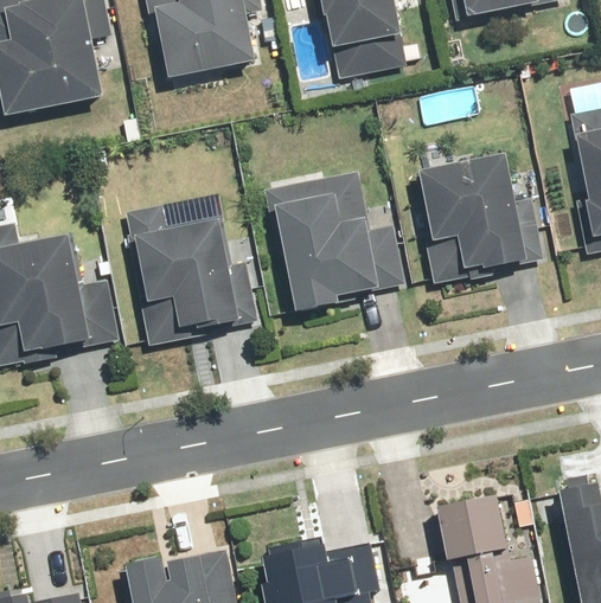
[(0,0),(0,116),(103,98),(93,43),(115,39),(107,0),(0,0)]
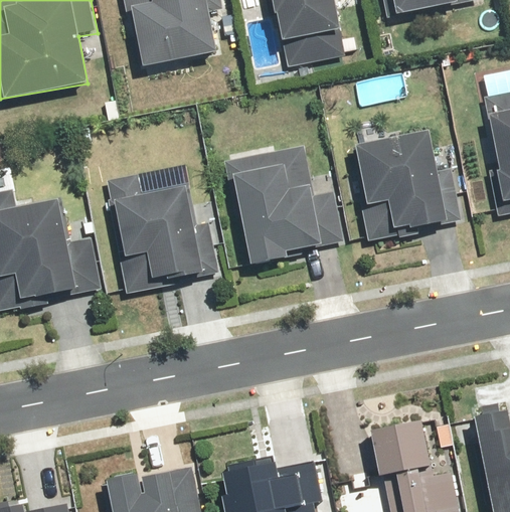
[(126,0),(138,67),(214,54),(207,10),(227,6),(226,0),(126,0)]
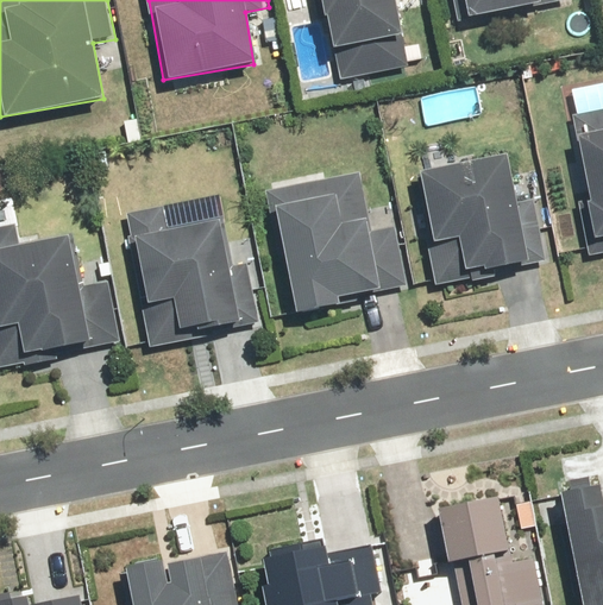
[(321,0),(339,80),(412,63),(399,0),(321,0)]
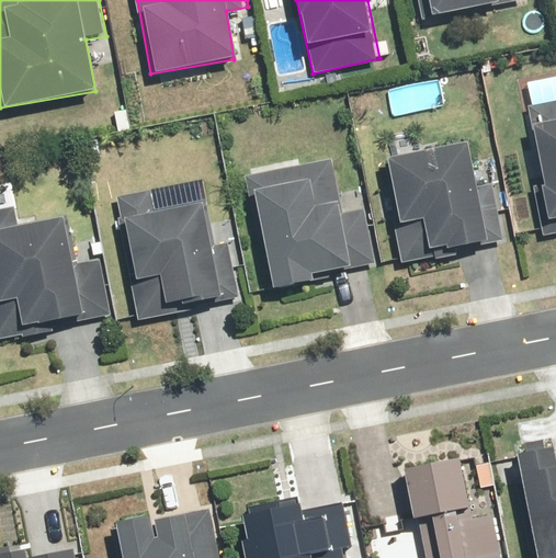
[(427,0),(431,16),(495,0),(427,0)]
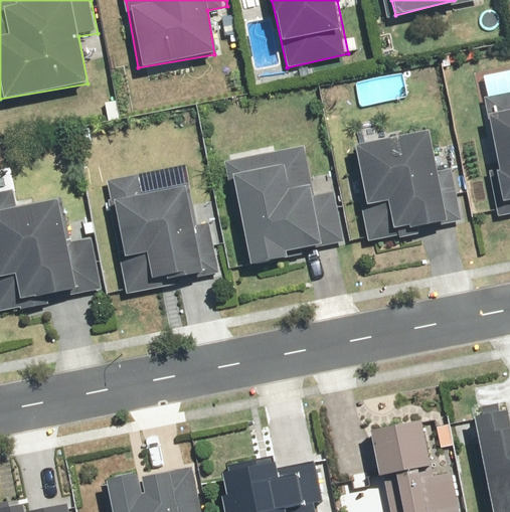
[(509,68),(484,71),(501,201),(509,199),(509,68)]
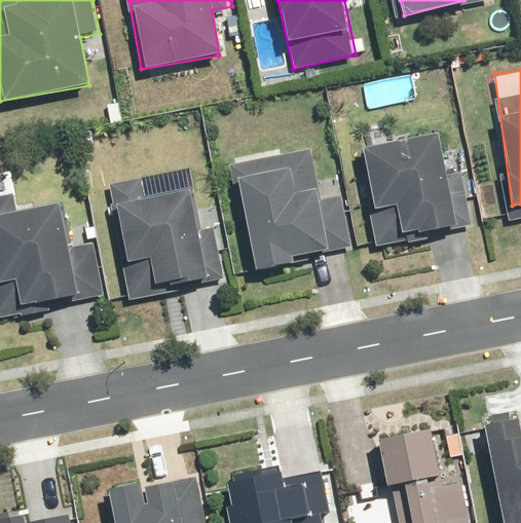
[(369,143),(360,144),(378,248),(477,229),(467,174),(445,178),(438,133),(403,139),(399,116),(366,122),(369,143)]
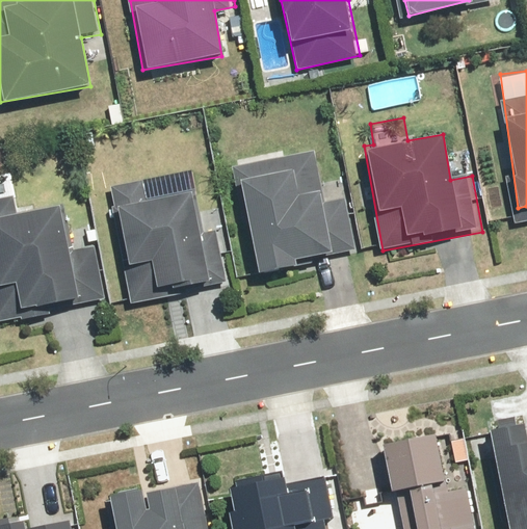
[(317,151),(238,166),(258,273),(299,265),(297,258),(357,246),(347,195),(325,200),(317,151)]
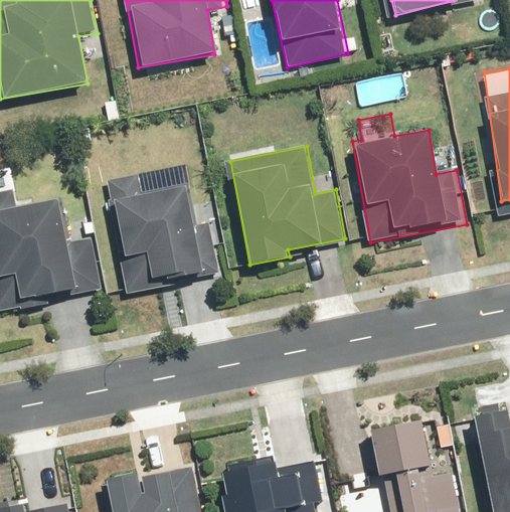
[(144,168),(108,175),(129,290),(225,274),(215,219),(199,221),(192,181),(148,189),(144,168)]
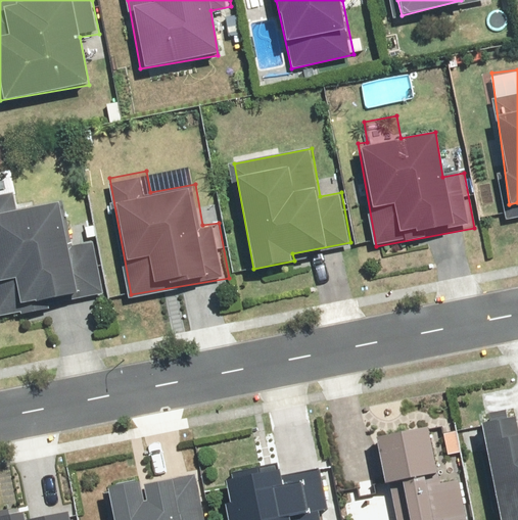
[(19,188),(0,191),(0,316),(105,294),(94,238),(67,243),(58,198),(24,204),(19,188)]
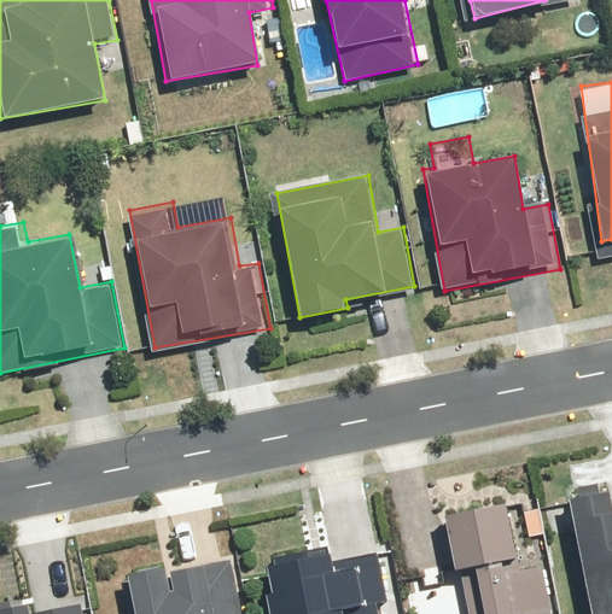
[(611,491),(582,498),(605,613),(611,613),(611,491)]
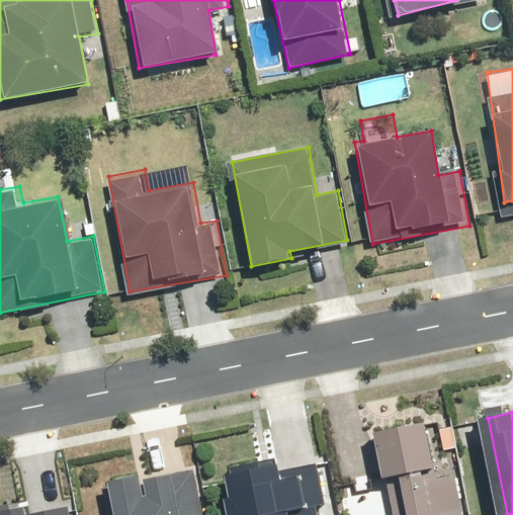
[(467,514),(459,469),(430,475),(421,422),(372,431),(380,478),(392,476),(398,514),(467,514)]
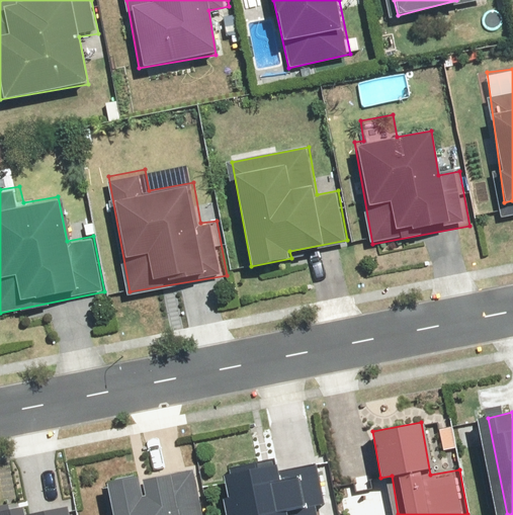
[(278,470),(275,455),(214,468),(222,514),(319,514),(318,505),(336,502),(328,462),(278,470)]
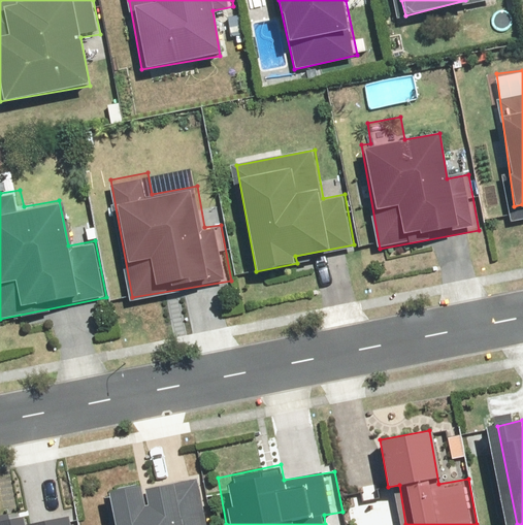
[(139,489),(137,483),(98,491),(105,524),(209,524),(200,476),(139,489)]
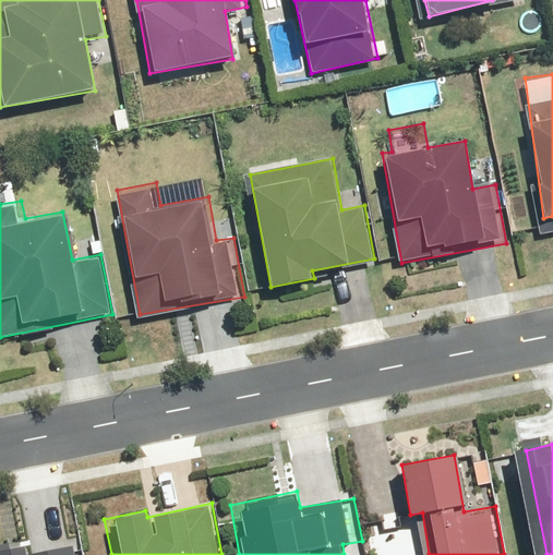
[(26,553),(24,541),(0,545),(0,554),(75,554),(74,543),(26,553)]
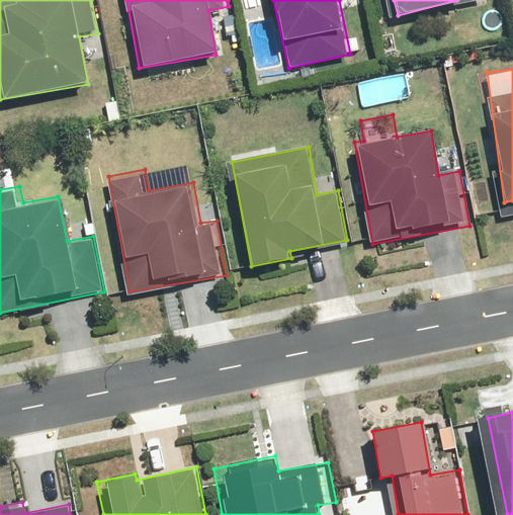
All buildings are outlined.
